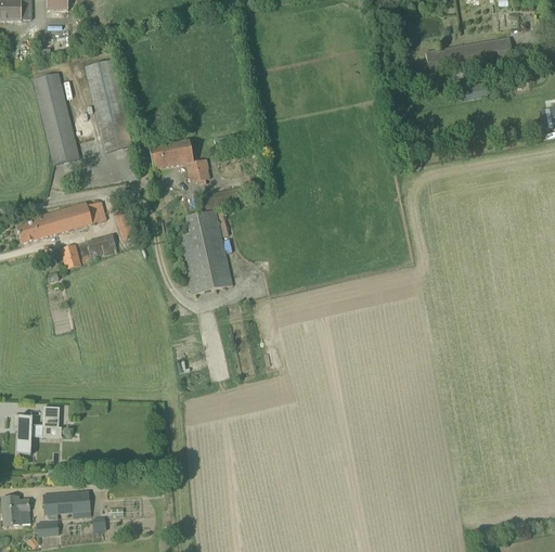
[(0,0),(0,20),(22,20),(22,18),(30,18),(30,0),(0,0)]
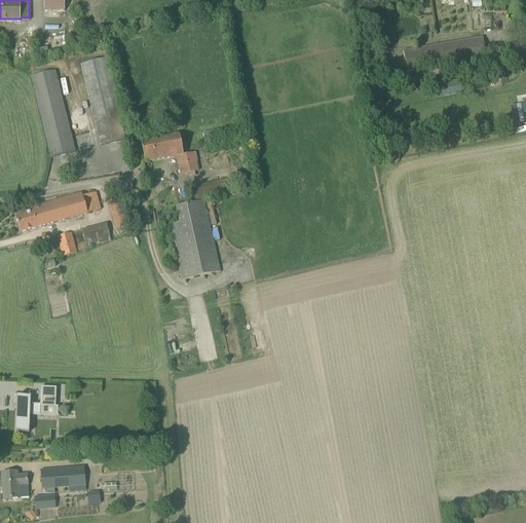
[(64,9),(63,0),(43,0),(43,8),(64,9)]
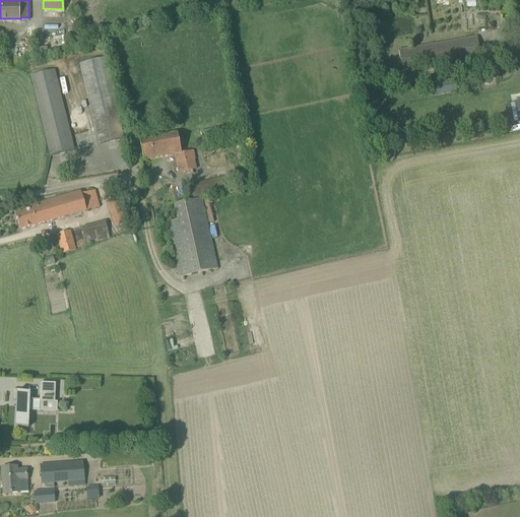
[(418,65),(424,64),(425,70),(435,68),(434,62),(480,55),(477,35),(399,48),(402,68),(409,66),(410,71),(419,69),(418,65)]
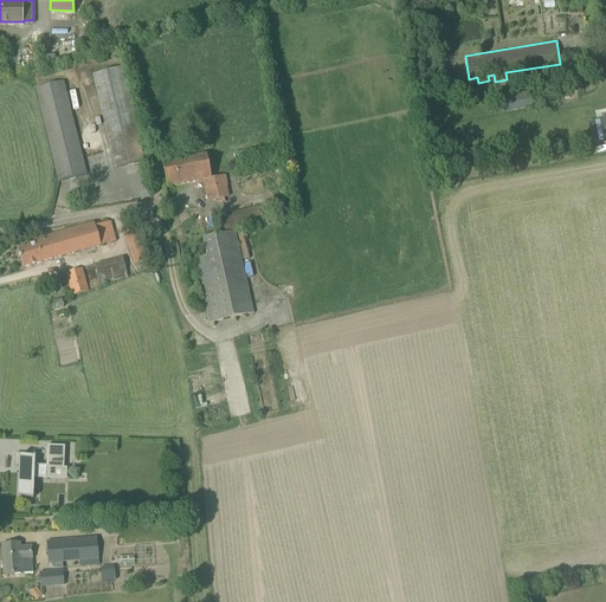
[(121,65),(94,72),(116,164),(143,159),(121,65)]
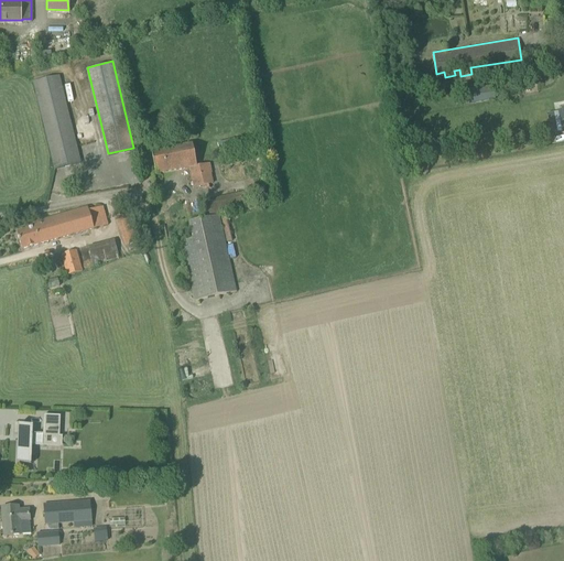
[(80,160),(58,74),(33,79),(54,166),(80,160)]
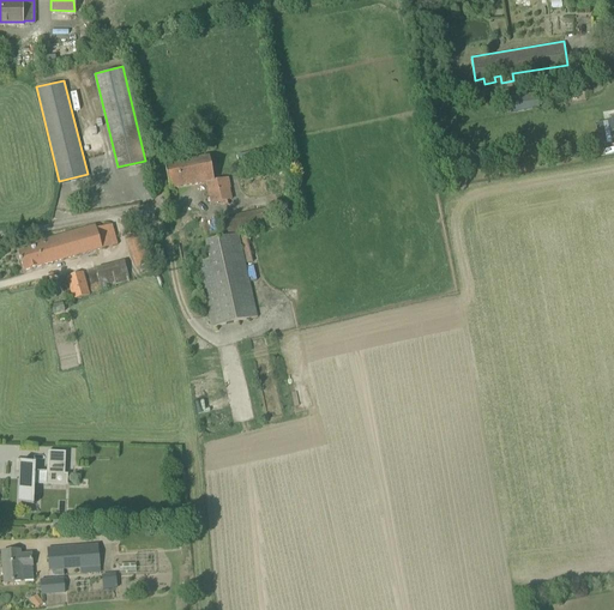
[(536,89),(507,95),(511,110),(539,104),(536,89)]
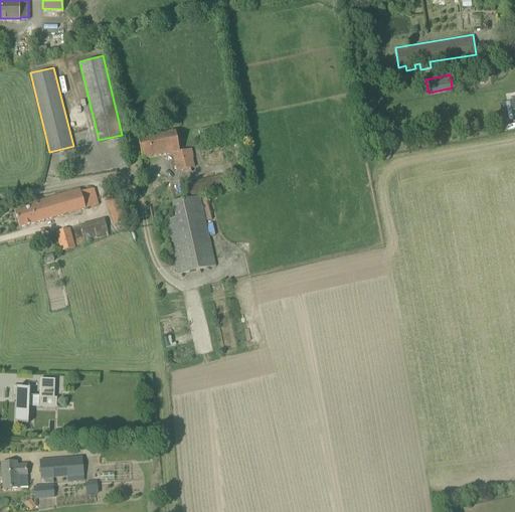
[(219,124),(198,129),(200,136),(221,132),(219,124)]
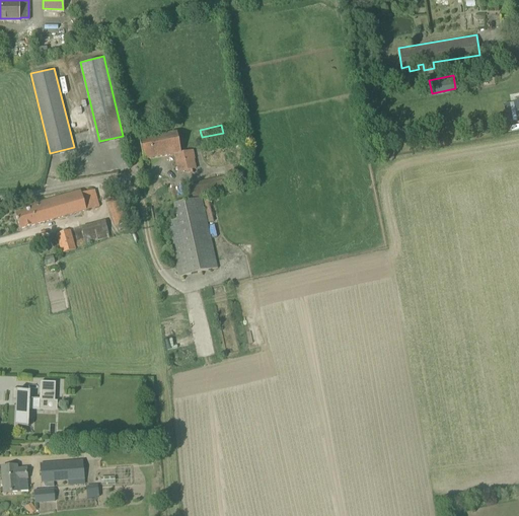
[(139,137),(143,157),(174,152),(178,170),(196,166),(192,148),(181,151),(177,131),(139,137)]
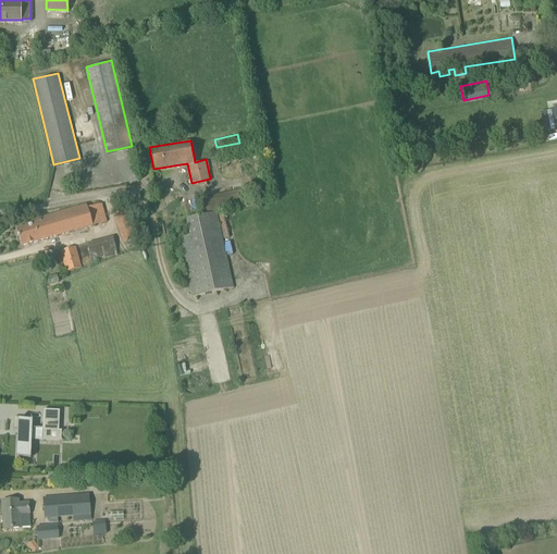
[(203,211),(247,201),(244,187),(200,197),(203,211)]
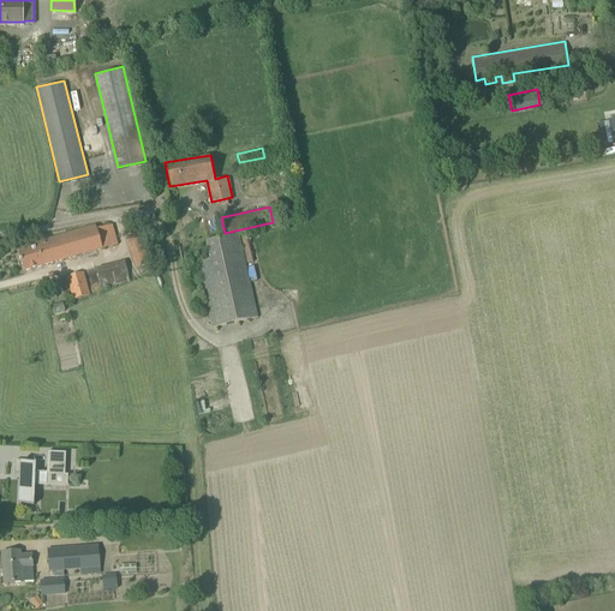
[(23,269),(118,243),(112,222),(96,227),(95,223),(27,243),(29,247),(18,251),(23,269)]
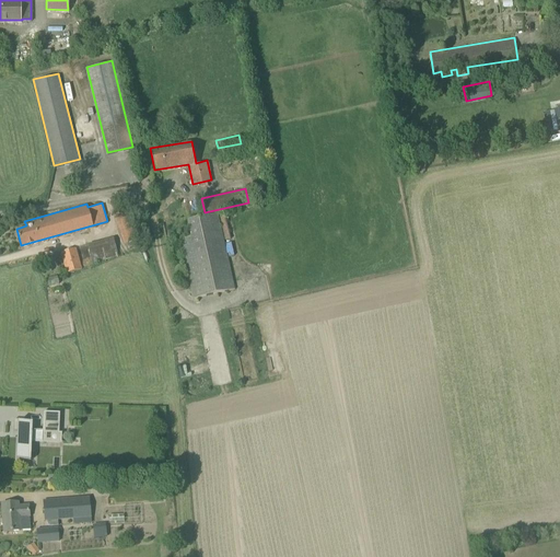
[(125,241),(138,236),(127,206),(114,210),(125,241)]
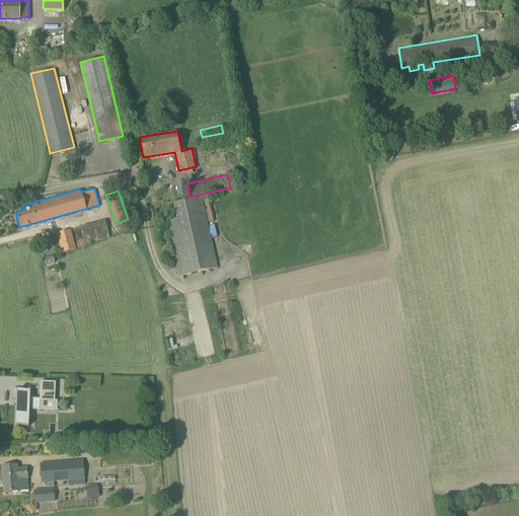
[(204,197),(209,220),(216,219),(210,195),(204,197)]
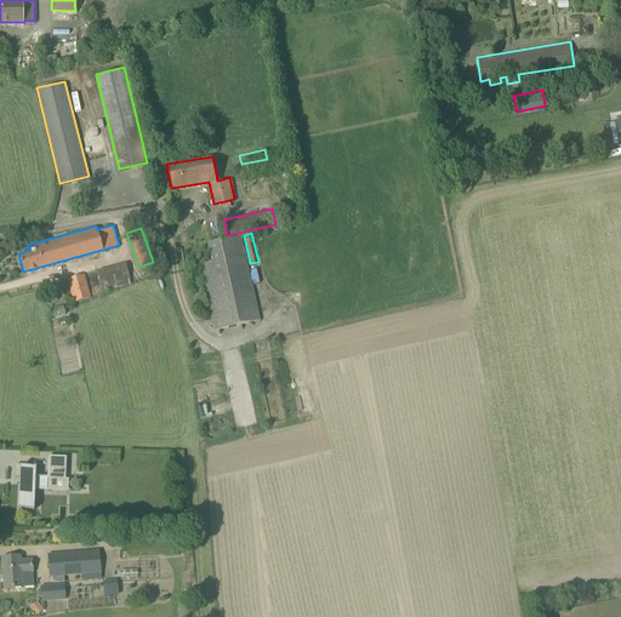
[(208,241),(212,260),(200,262),(216,326),(260,315),(241,234),(208,241)]
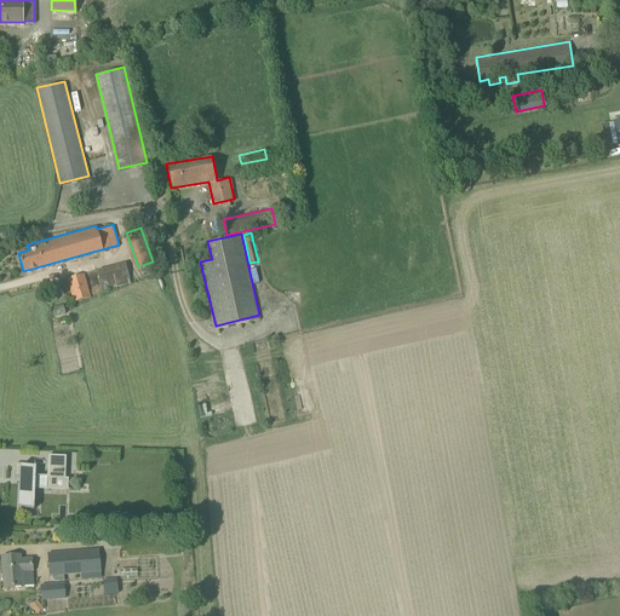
[(122,282),(131,280),(126,264),(98,271),(102,288),(107,287),(122,282)]
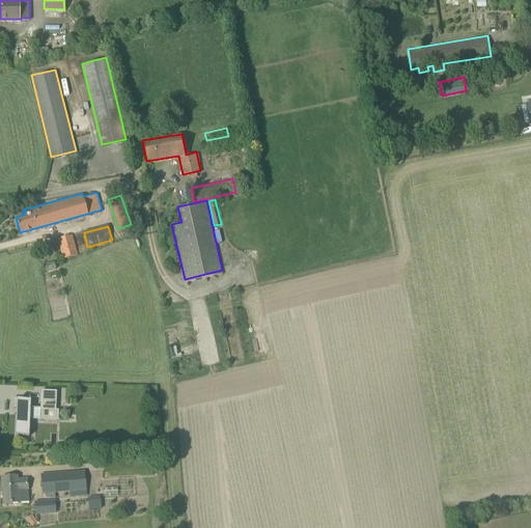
[(63,256),(77,253),(72,233),(58,237),(63,256)]
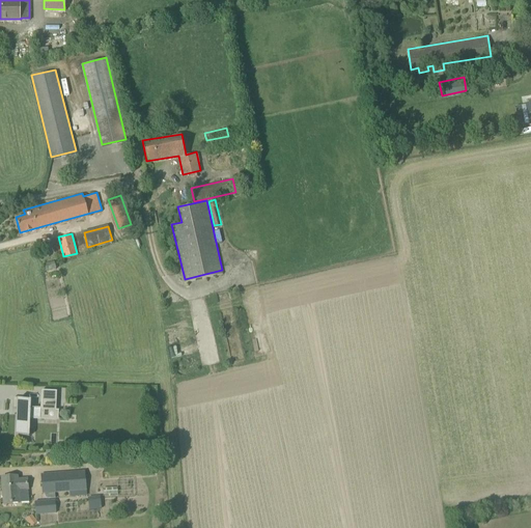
[(28,396),(14,395),(12,406),(17,407),(16,434),(29,435),(30,416),(58,417),(59,408),(56,408),(57,389),(42,388),(40,407),(30,407),(31,398),(28,398),(28,396)]
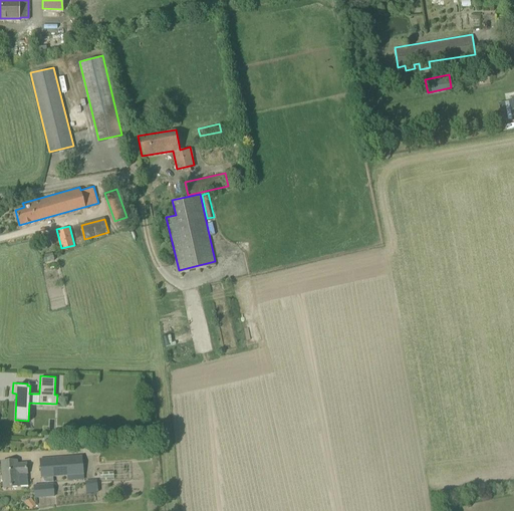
[(41,476),(43,475),(43,478),(44,480),(46,481),(53,480),(53,475),(67,474),(67,478),(84,477),(82,454),(39,457),(41,476)]
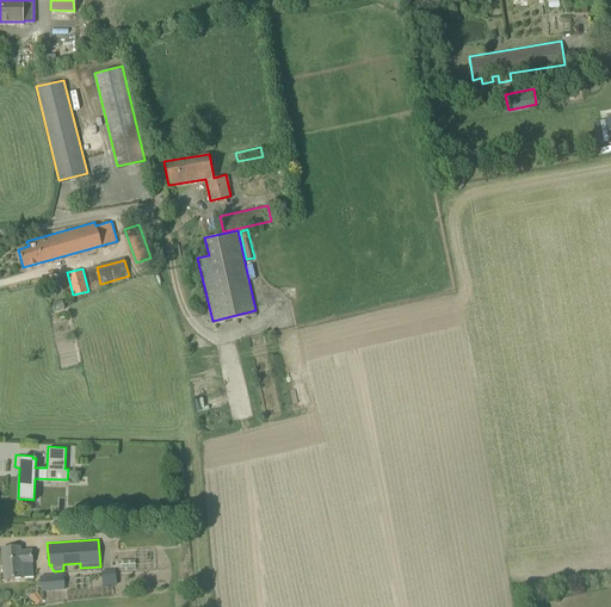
[(1,546),(4,577),(34,575),(31,547),(20,549),(20,545),(1,546)]
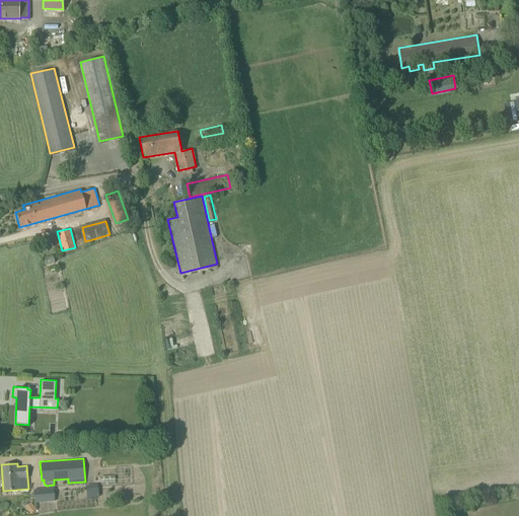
[(97,495),(96,483),(86,483),(87,496),(97,495)]
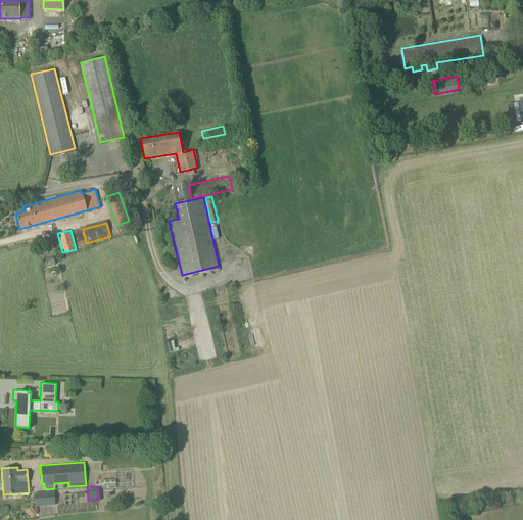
[(35,504),(55,503),(54,490),(34,492),(35,504)]
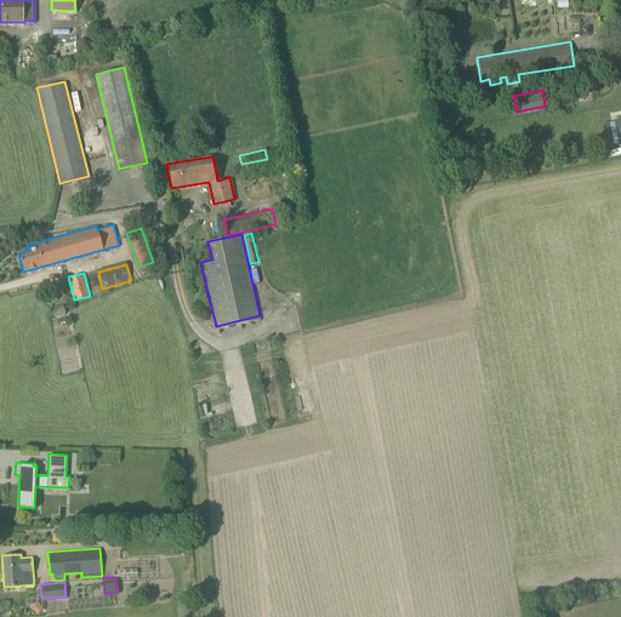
[(40,603),(33,609),(38,613),(45,609),(40,603)]
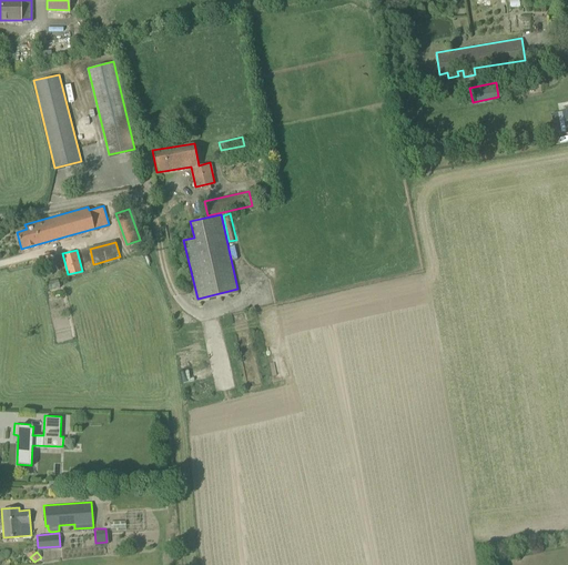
All buildings are outlined.
